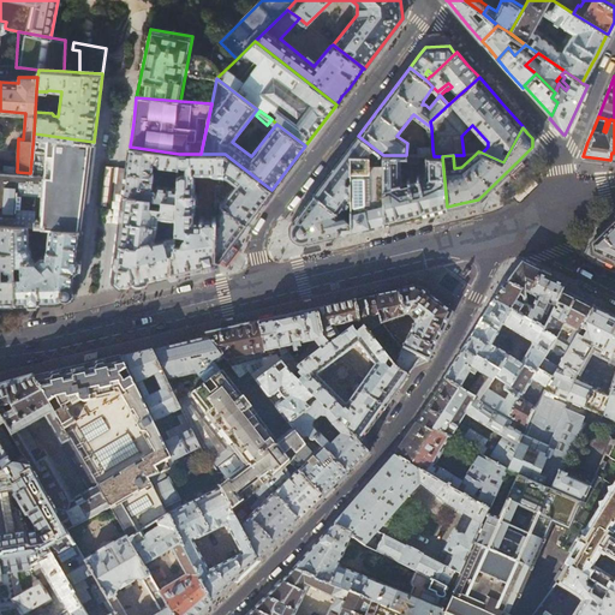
[(88,187),(94,142),(34,133),(30,173),(17,172),(0,171),(0,222),(13,224),(29,225),(35,225),(45,225),(51,226),(83,228),(88,187)]
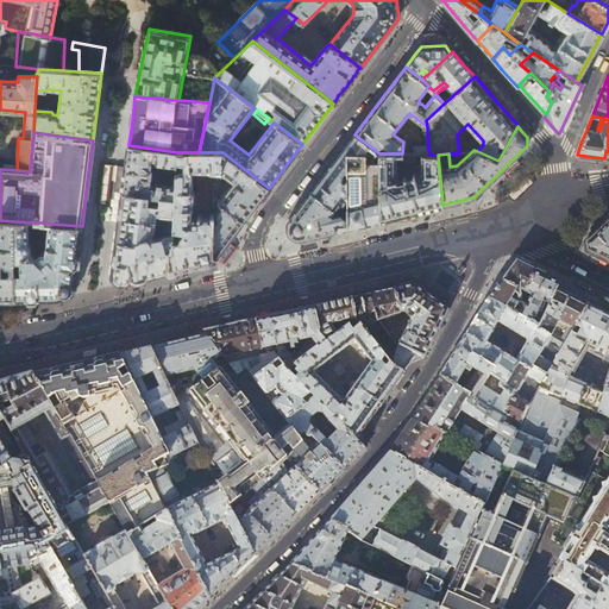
[(370,146),(355,135),(326,171),(311,192),(334,209),(344,198),(347,200),(347,181),(343,181),(341,175),(343,174),(347,176),(347,152),(364,154),(370,146)]
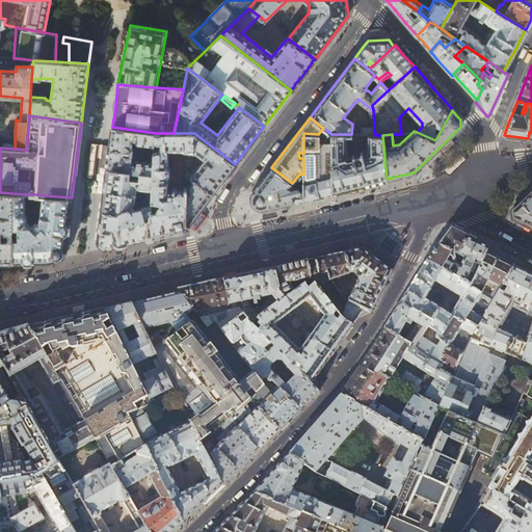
[(153,174),(153,166),(155,133),(112,127),(110,149),(107,168),(153,174)]
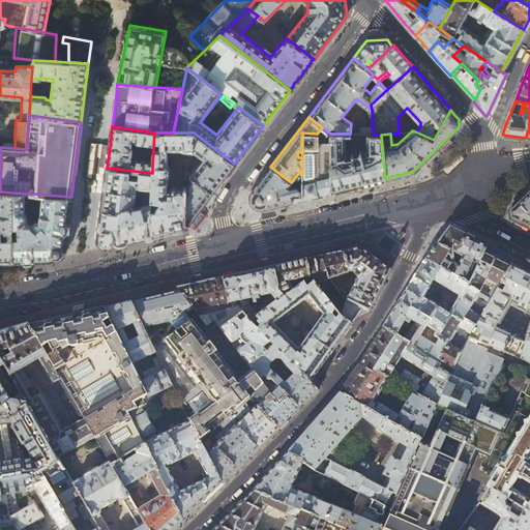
[(193,150),(194,133),(173,133),(154,133),(152,166),(168,166),(168,149),(181,149),(183,150),(190,150),(189,159),(193,159),(193,150)]
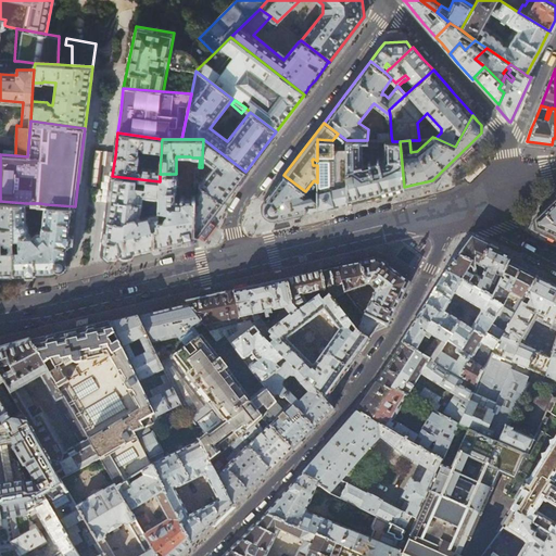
[(203,139),(202,158),(213,165),(199,185),(223,201),(232,188),(245,172),(203,139)]
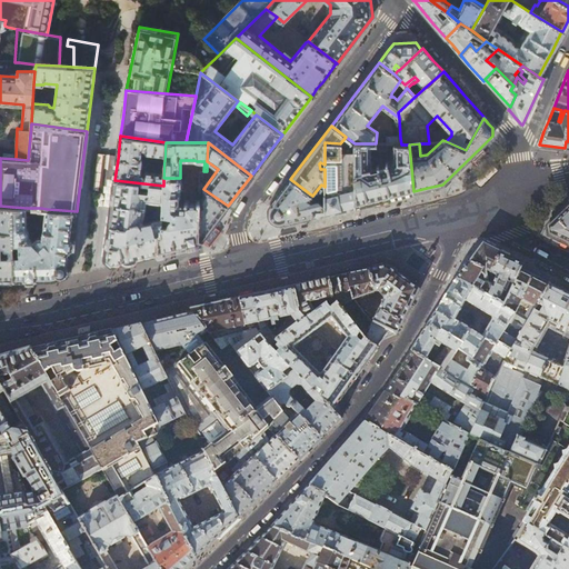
[(355,143),(340,143),(325,142),(325,165),(325,169),(325,187),(325,197),(325,206),(325,209),(312,210),(312,216),(340,209),(356,206),(355,143)]
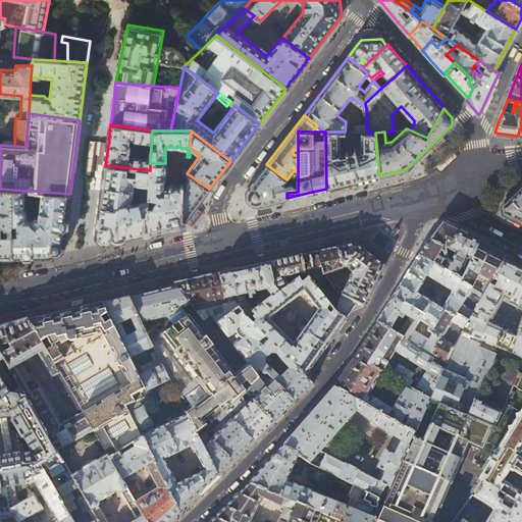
[(341,152),(340,132),(325,132),(326,189),(370,177),(379,175),(375,133),(368,133),(361,133),(362,147),(362,148),(361,149),(352,151),(352,148),(348,149),(348,152),(342,153),(341,153),(341,152)]
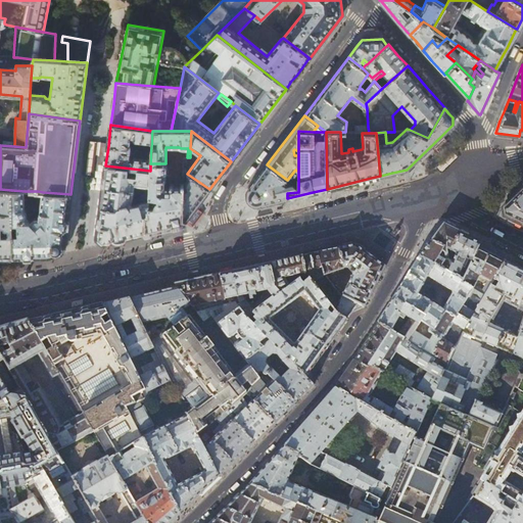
[(183,219),(183,183),(181,183),(181,185),(178,184),(176,184),(173,184),(172,185),(170,185),(170,187),(165,187),(165,174),(168,172),(169,169),(168,165),(165,163),(150,163),(150,171),(150,185),(149,189),(149,198),(149,200),(148,215),(146,215),(144,229),(143,229),(143,233),(167,228),(182,224),(185,223),(185,222),(185,221),(183,219)]
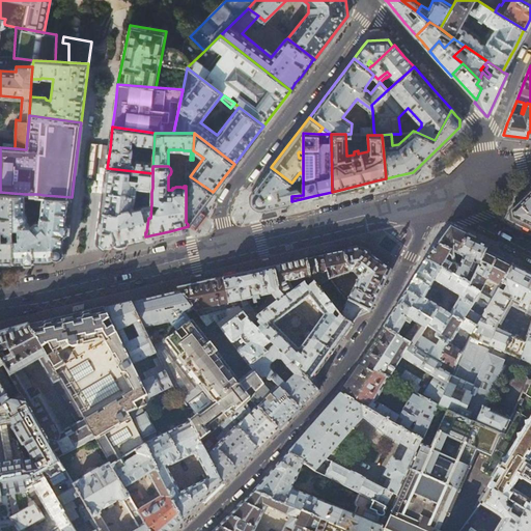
[(291,183),(271,167),(261,179),(254,189),(255,190),(253,192),(251,195),(251,198),(251,201),(252,204),(254,206),(257,207),(260,208),(263,207),(266,206),(267,207),(278,204),(291,201),(291,196),(303,195),(303,192),(297,187),(289,189),(288,187),(286,187),(285,185),(291,183)]
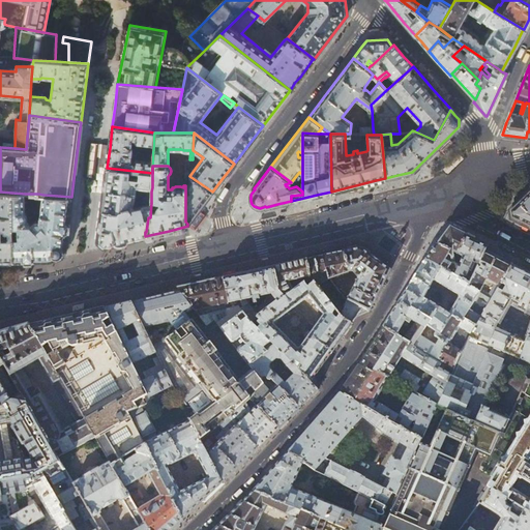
[(152,173),(107,168),(102,204),(97,241),(104,246),(124,241),(145,236),(145,232),(146,232),(148,217),(150,217),(151,203),(136,207),(135,202),(136,198),(137,198),(138,193),(136,193),(137,185),(152,187),(152,173)]
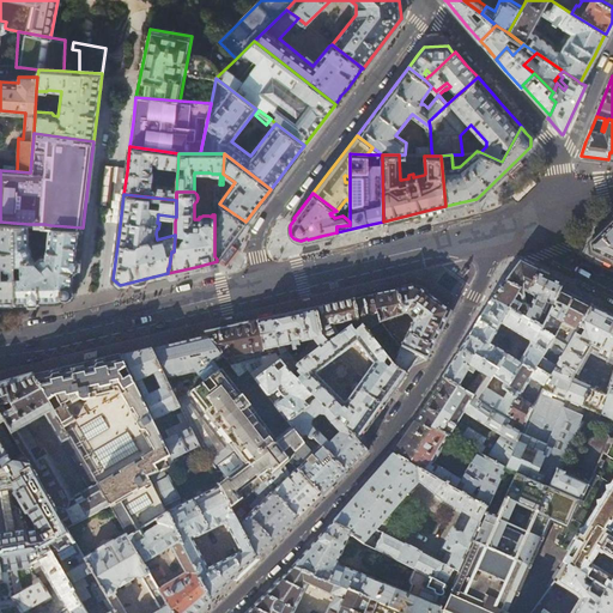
[(235,237),(246,222),(219,204),(214,200),(214,205),(214,214),(214,256),(217,259),(223,252),(235,237)]
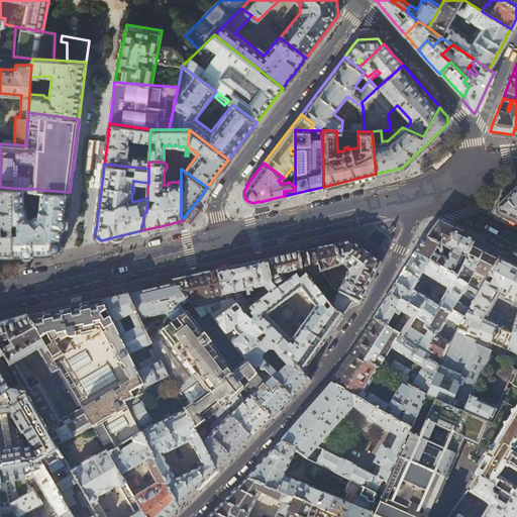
[(516,186),(497,206),(498,210),(498,213),(516,222),(516,186)]
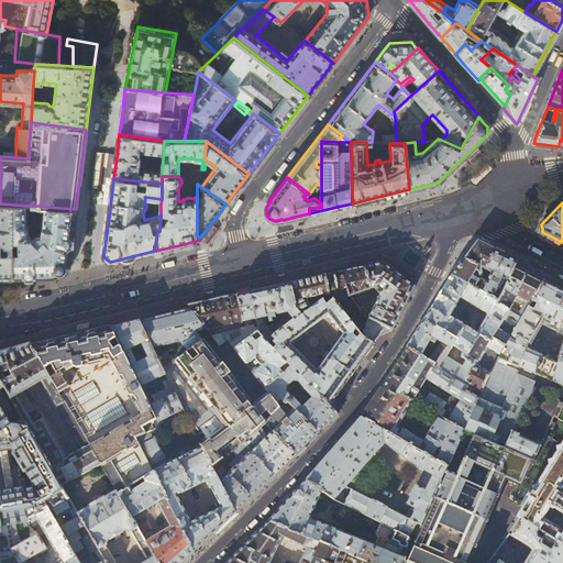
[(0,276),(14,277),(12,205),(0,203),(0,276)]
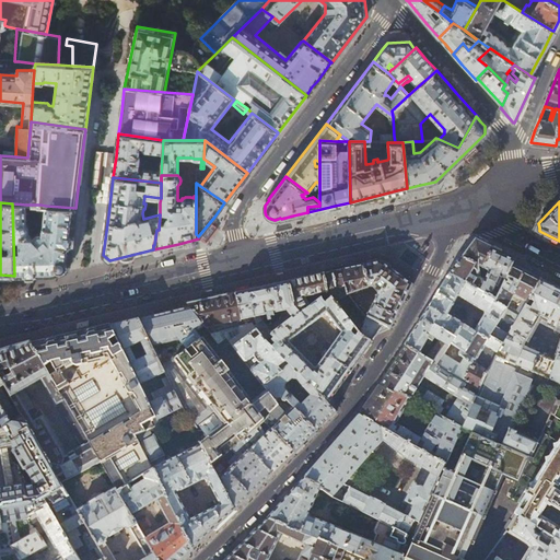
[(27,223),(26,205),(12,203),(14,276),(37,275),(51,275),(62,271),(69,266),(72,238),(76,208),(46,206),(43,231),(39,232),(36,232),(35,234),(33,236),(28,232),(30,231),(30,226),(27,223)]
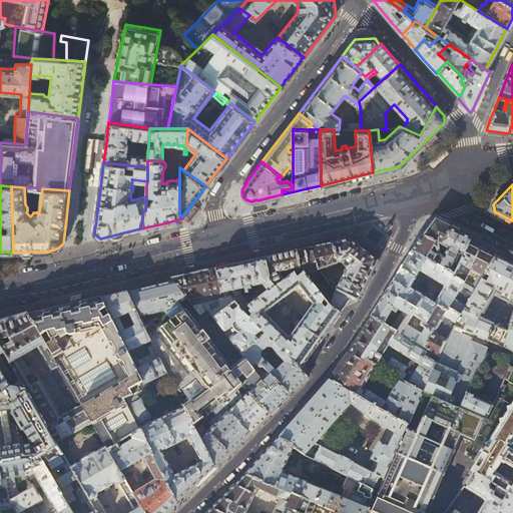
[(430,227),(423,235),(436,242),(434,245),(437,248),(437,253),(432,261),(454,274),(459,265),(455,263),(456,261),(460,262),(470,241),(472,236),(454,228),(436,218),(430,227)]
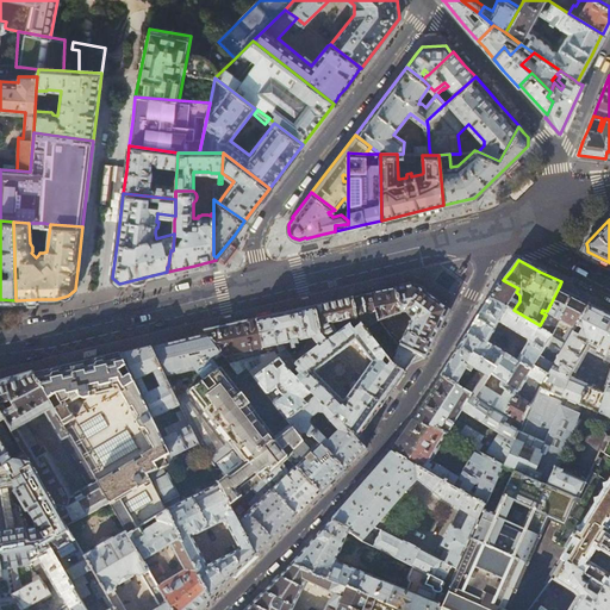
[(492,294),(491,297),(514,310),(520,302),(520,296),(516,292),(518,288),(503,280),(492,294)]
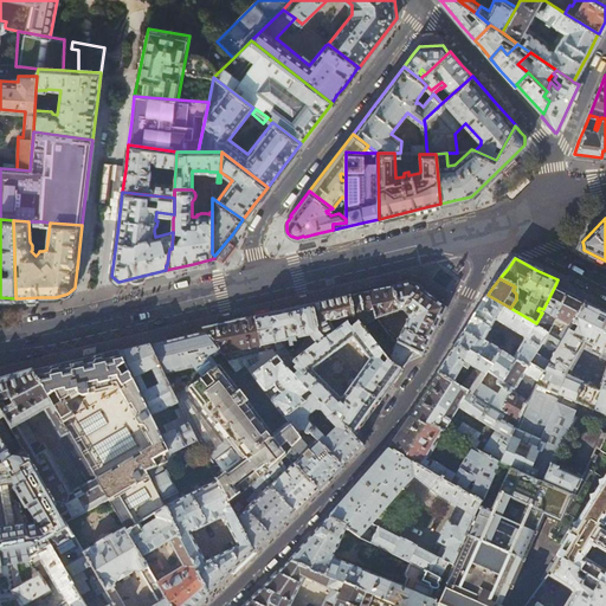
[(404,284),(393,287),(397,305),(393,308),(394,313),(404,310),(411,317),(397,343),(416,352),(421,355),(434,330),(446,308),(429,295),(423,290),(412,283),(404,284)]
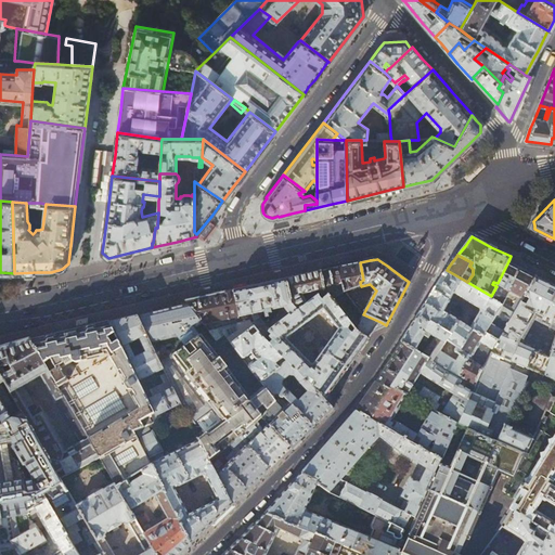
[(497,286),(491,296),(490,299),(501,307),(485,332),(499,340),(501,335),(537,275),(523,269),(508,262),(508,261),(498,283),(497,286)]
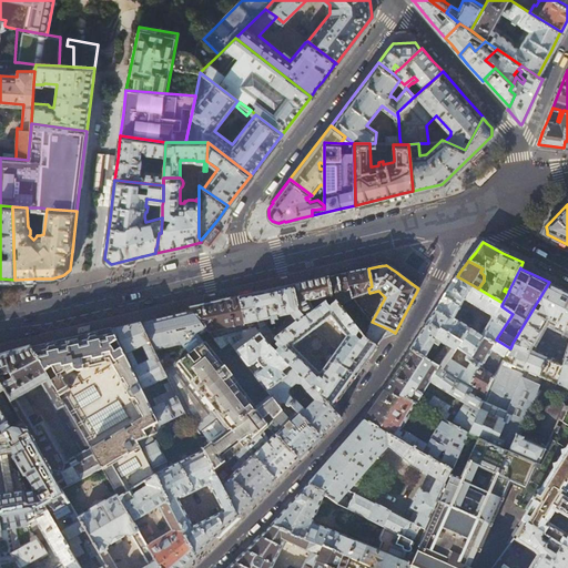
[(351,273),(328,277),(333,297),(354,323),(366,338),(372,322),(354,298),(369,293),(368,288),(372,286),(368,269),(351,273)]
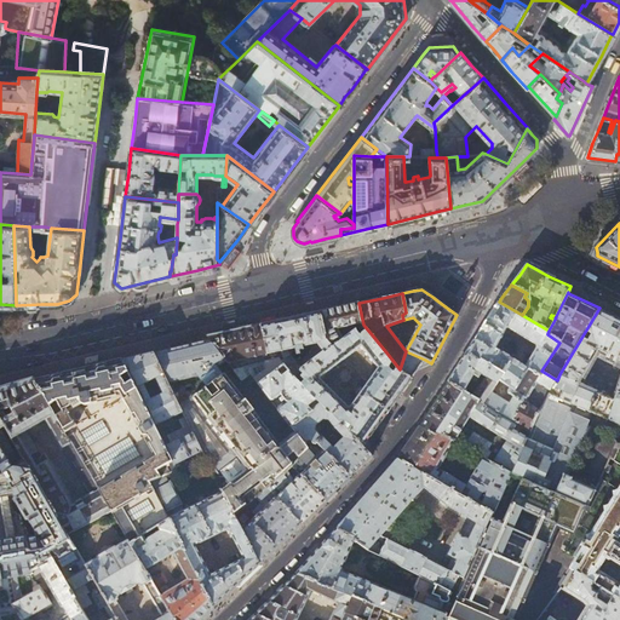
[(560,343),(547,334),(549,331),(522,315),(499,302),(489,317),(487,321),(475,340),(488,349),(483,357),(504,372),(499,379),(511,388),(510,390),(510,391),(510,392),(511,394),(507,401),(492,391),(484,403),(529,431),(545,402),(550,394),(557,380),(541,371),(560,343)]
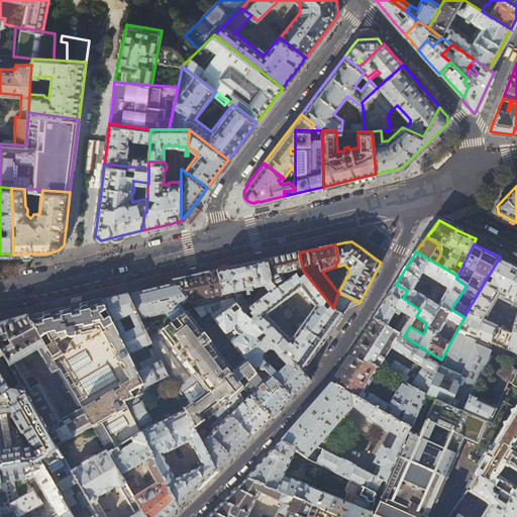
[(284,256),(267,260),(272,283),(278,290),(279,290),(297,276),(301,273),(303,271),(299,252),(284,256)]
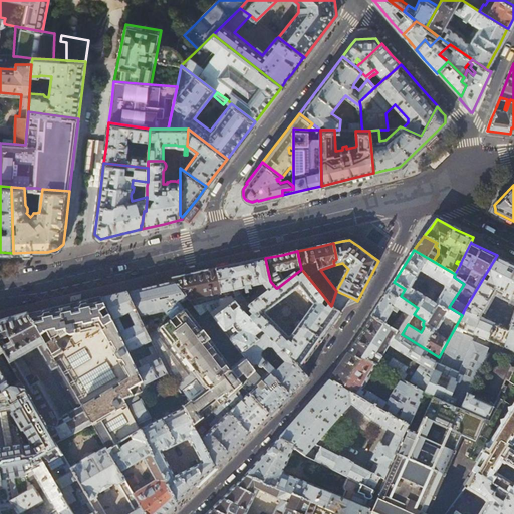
[(513,263),(497,255),(464,310),(480,317),(483,313),(484,313),(495,295),(513,305),(513,312),(510,325),(511,326),(510,330),(513,331),(513,263)]
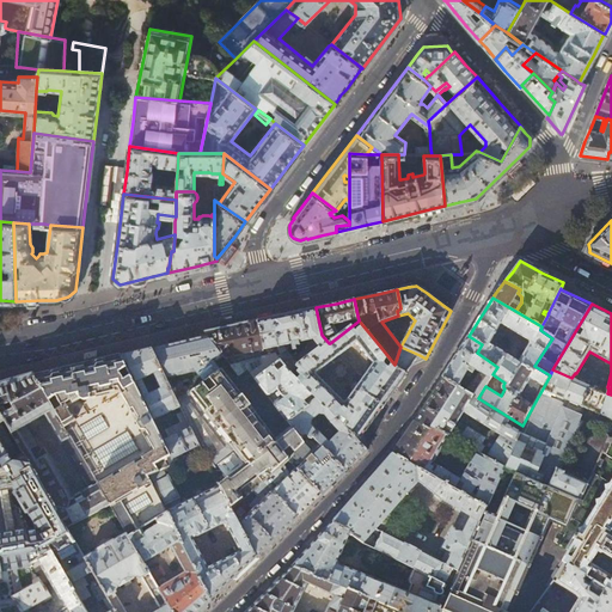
[(258,320),(265,356),(275,354),(281,360),(286,366),(293,373),(297,366),(320,348),(322,350),(329,343),(322,335),(316,307),(283,314),(258,320)]
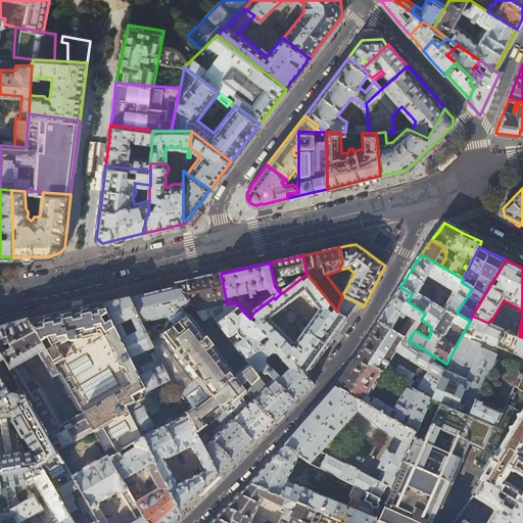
[(196,279),(175,284),(192,305),(197,311),(206,308),(227,304),(221,274),(209,276),(200,278),(196,279)]
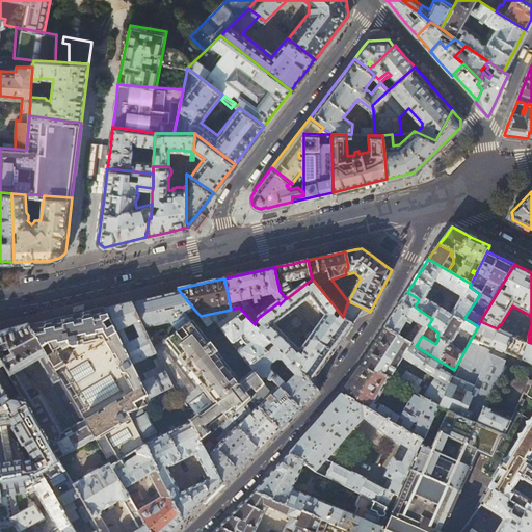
[(331,302),(312,278),(310,281),(313,285),(309,288),(306,284),(287,298),(295,309),(311,296),(322,311),(331,302)]
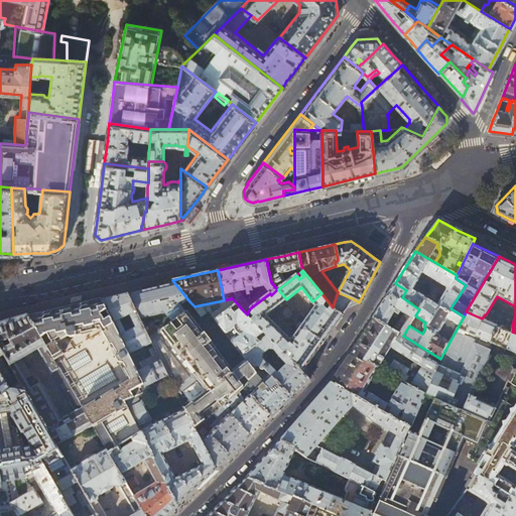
[(189,301),(172,280),(170,280),(168,281),(161,282),(164,285),(181,307),(189,301)]
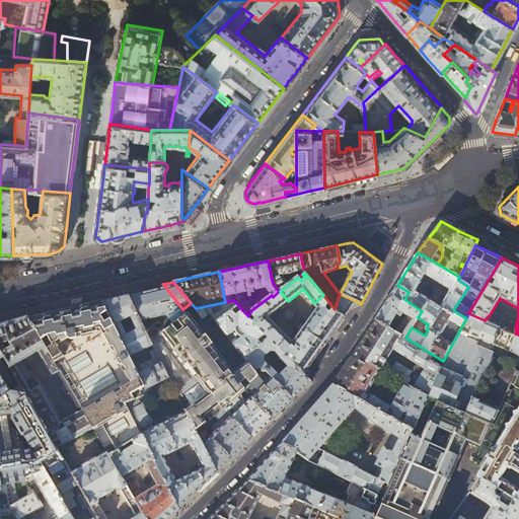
[(416,321),(418,317),(422,311),(404,299),(409,292),(397,285),(389,297),(375,319),(388,327),(398,310),(408,316),(416,321)]
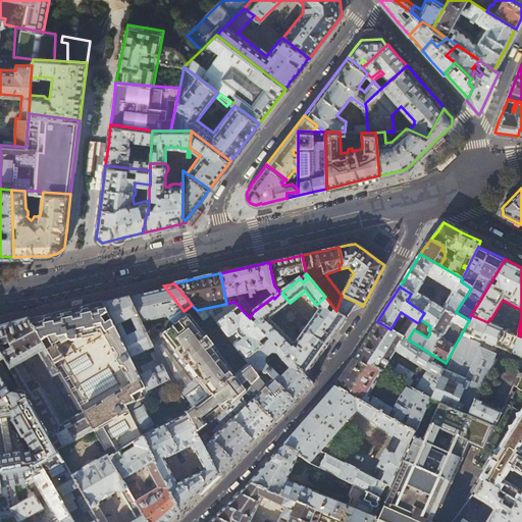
[(149,293),(129,298),(138,315),(152,344),(163,335),(188,316),(184,311),(166,289),(149,293)]
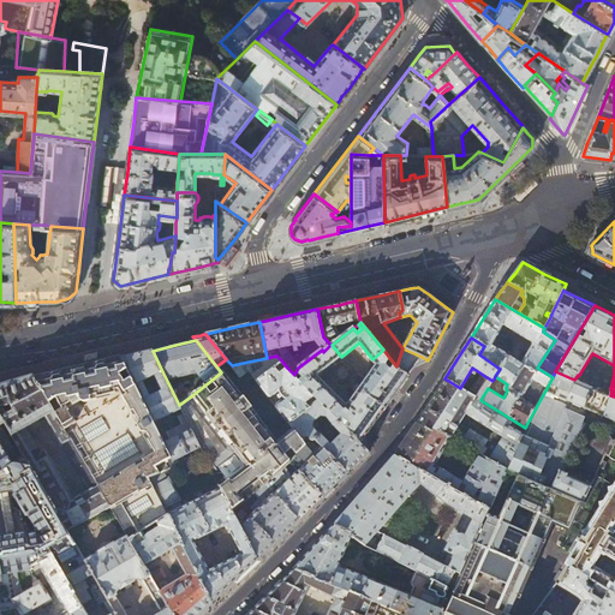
[(341,357),(332,345),(330,345),(323,352),(322,350),(298,368),(294,375),(297,377),(300,372),(306,380),(303,383),(318,400),(329,412),(341,399),(317,375),(341,357)]
